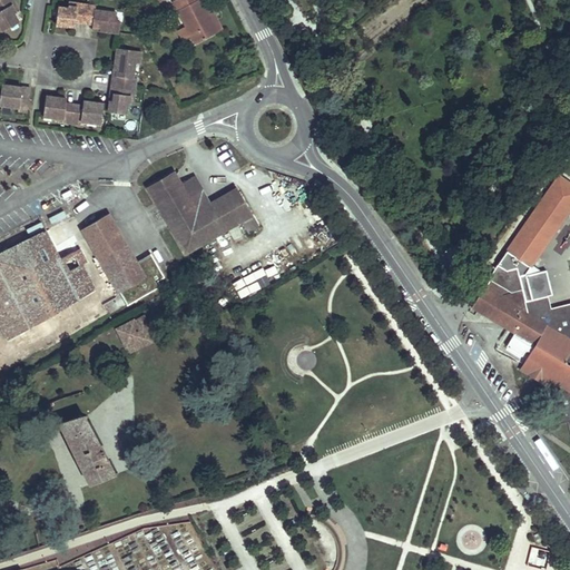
[(19,22),(15,13),(19,11),(12,0),(0,0),(0,18),(0,19),(0,25),(3,30),(19,22)]
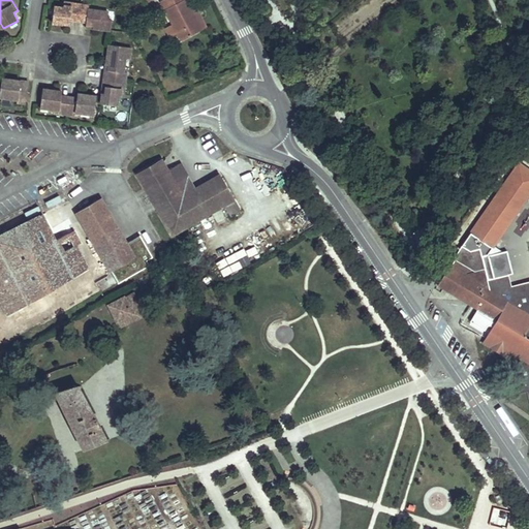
[(198,10),(195,12),(193,13),(185,0),(161,0),(160,1),(173,24),(178,33),(181,40),(207,27),(198,10)]
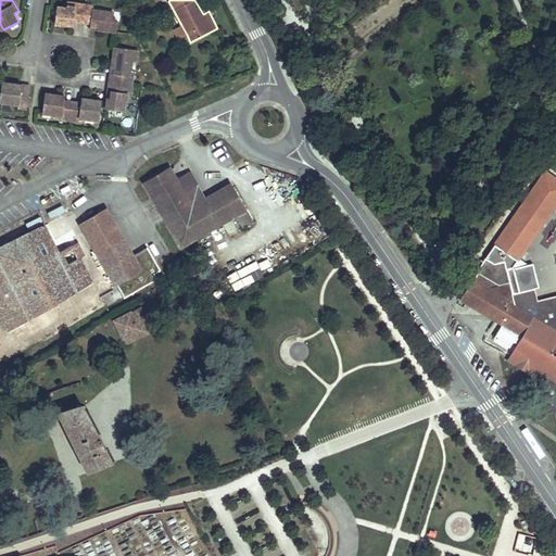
[(194,0),(203,14),(205,13),(198,0),(194,0)]
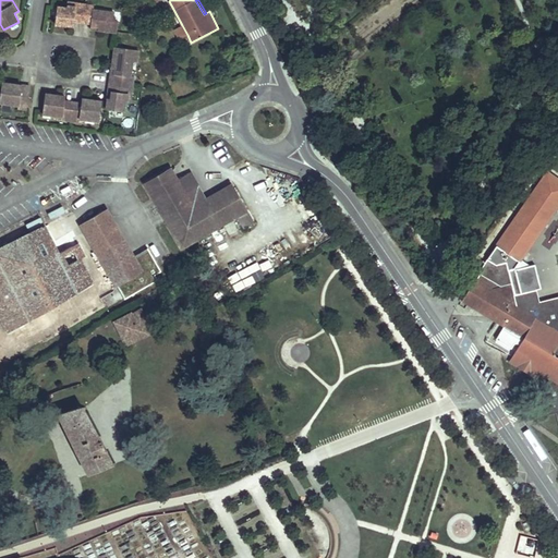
[(67,22),(73,23),(74,21),(82,22),(85,5),(75,4),(75,8),(67,5),(67,8),(57,7),(55,24),(65,25),(67,22)]
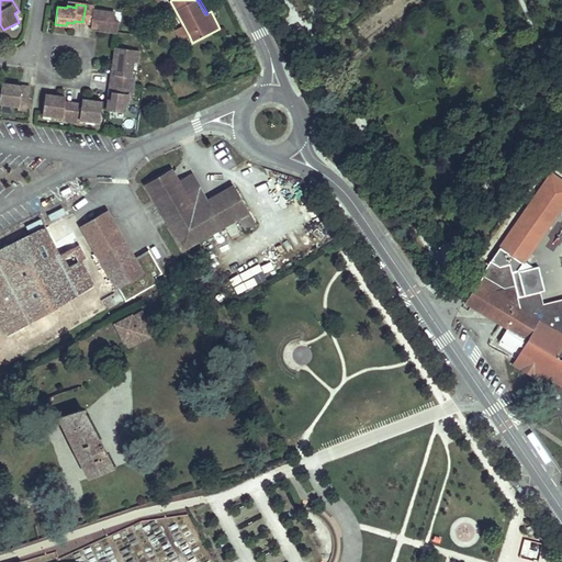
[(91,23),(93,10),(94,7),(86,6),(82,22),(91,23)]
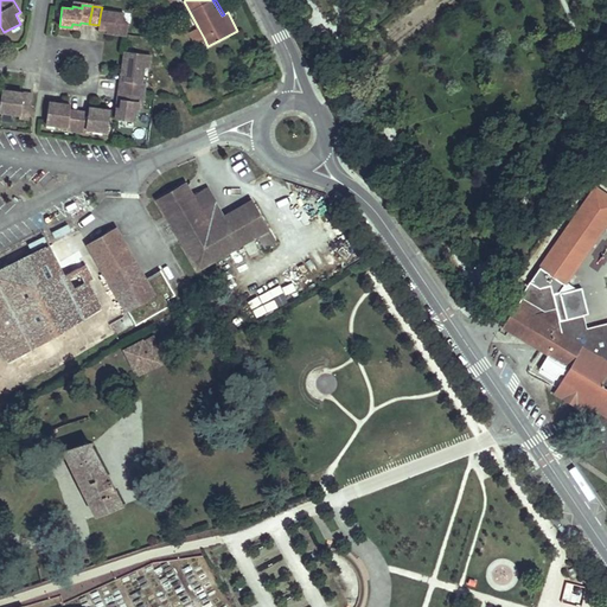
[(98,27),(106,29),(106,32),(127,34),(128,24),(123,23),(125,14),(101,11),(98,25),(98,27)]
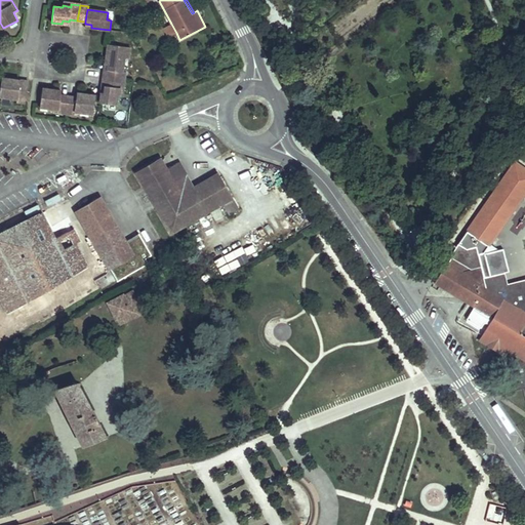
[(176,33),(171,24),(164,28),(169,37),(176,33)]
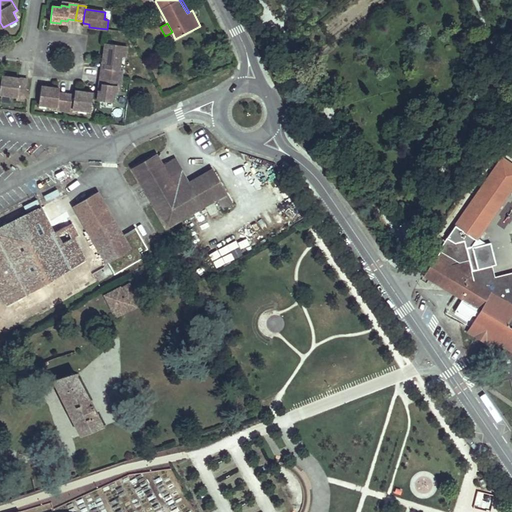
[(126,46),(105,43),(102,62),(105,63),(105,68),(106,68),(105,76),(121,78),(122,70),(119,70),(121,56),(124,56),(126,46)]
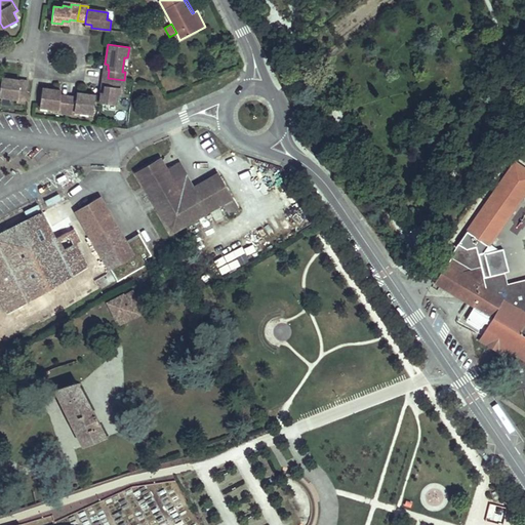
[(1,78),(0,87),(0,95),(16,98),(16,102),(26,103),(28,86),(19,85),(19,83),(11,82),(11,79),(1,78)]
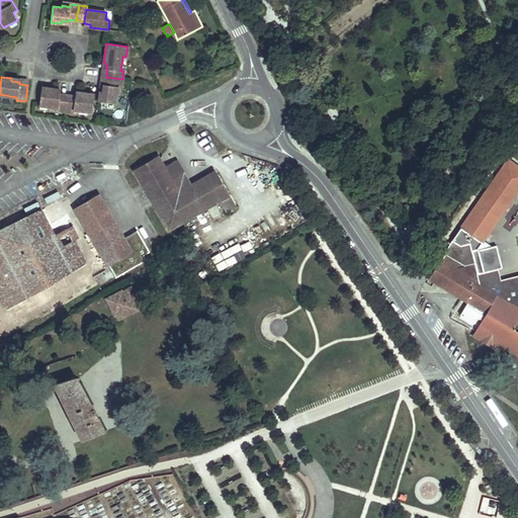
[(99,91),(98,101),(114,103),(116,95),(120,95),(122,79),(106,77),(105,85),(103,84),(102,91),(99,91)]
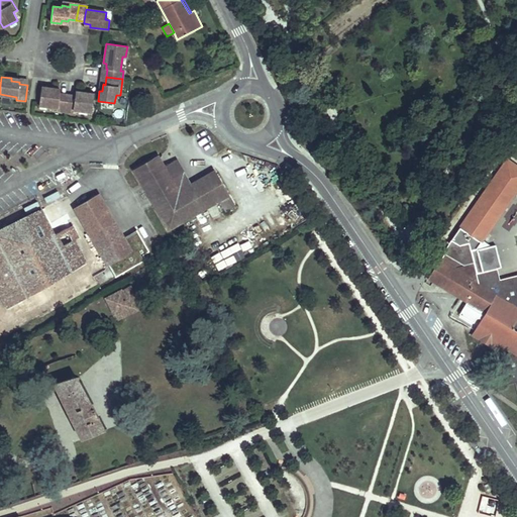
[(60,92),(52,91),(52,88),(41,87),(39,105),(58,107),(57,110),(65,111),(67,95),(60,94),(60,92)]
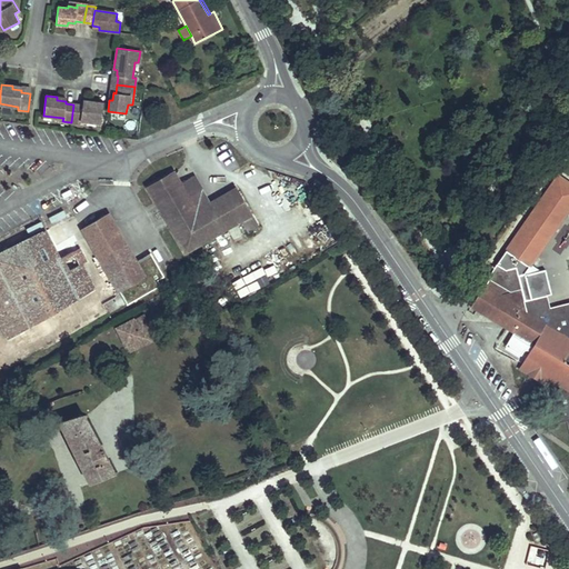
[(80,123),(81,121),(100,123),(103,103),(92,102),(92,106),(82,103),(82,106),(73,105),(71,122),(80,123)]
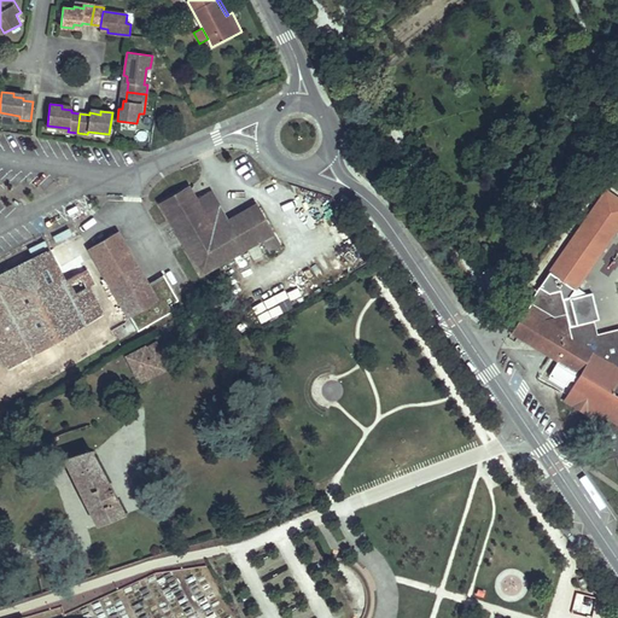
[(197,199),(190,186),(161,203),(194,260),(197,258),(203,269),(215,263),(216,266),(263,239),(270,251),(280,246),(256,204),(226,222),(223,220),(225,215),(210,191),(197,199)]
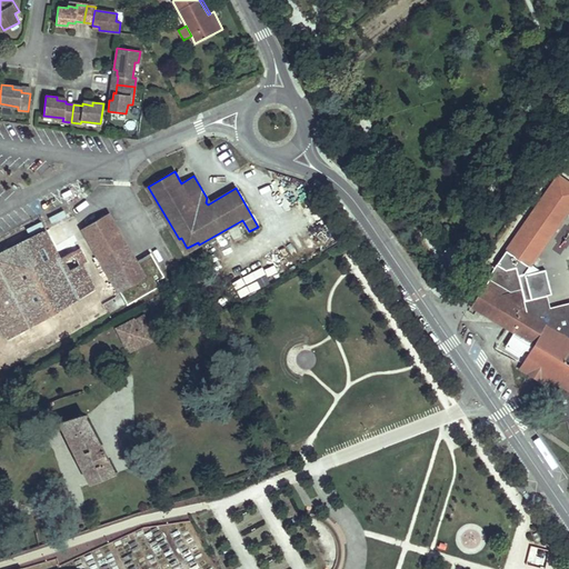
[(568,190),(558,182),(529,225),(547,237),(568,203),(568,190)]
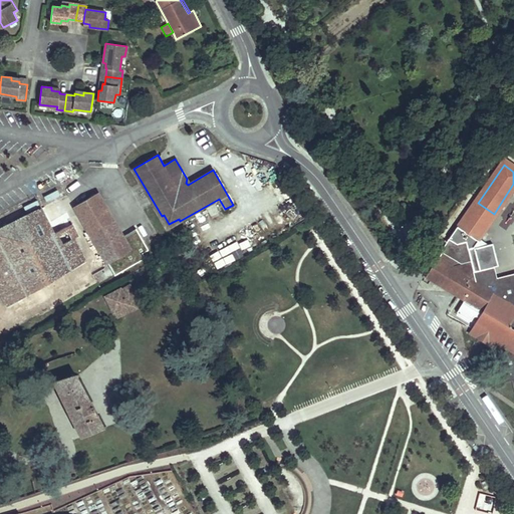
[(106,263),(131,249),(122,236),(97,193),(74,207),(106,263)]
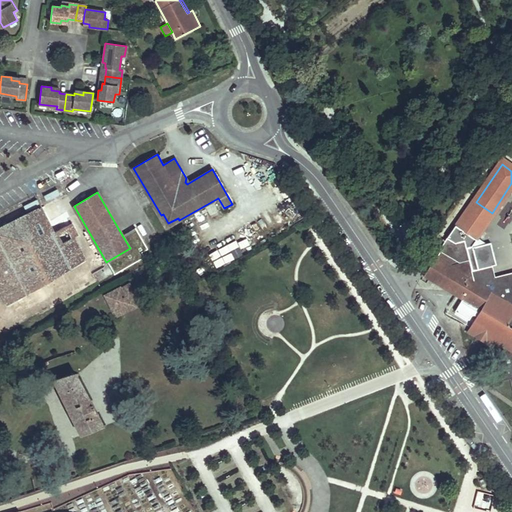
[(56,244),(37,204),(0,224),(0,295),(4,302),(80,258),(68,237),(56,244)]
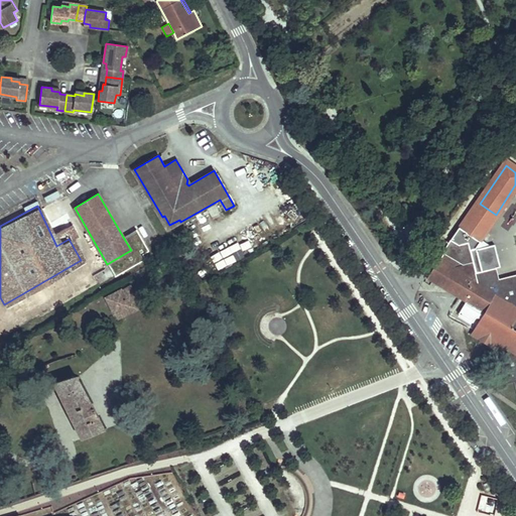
[(169,225),(164,216),(162,217),(168,229),(180,222),(179,220),(169,225)]
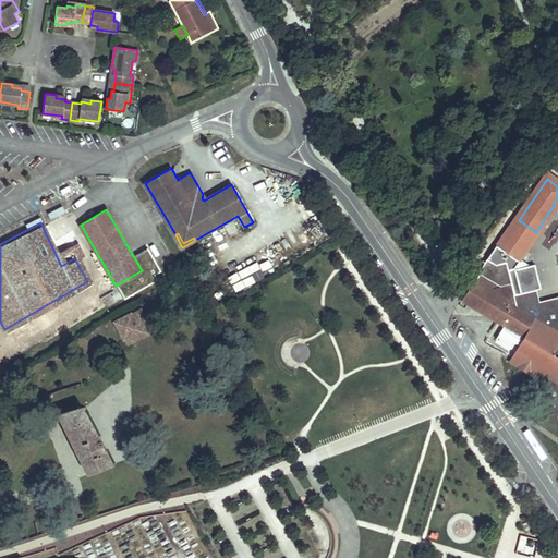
[(293,233),(287,235),(291,247),(298,245),(293,233)]
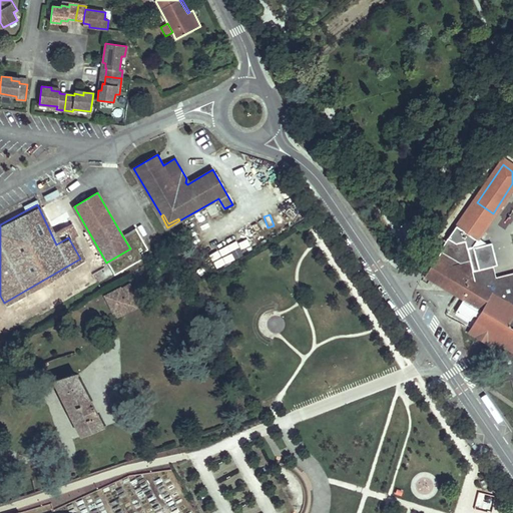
[(143,240),(155,234),(148,220),(136,226),(143,240)]
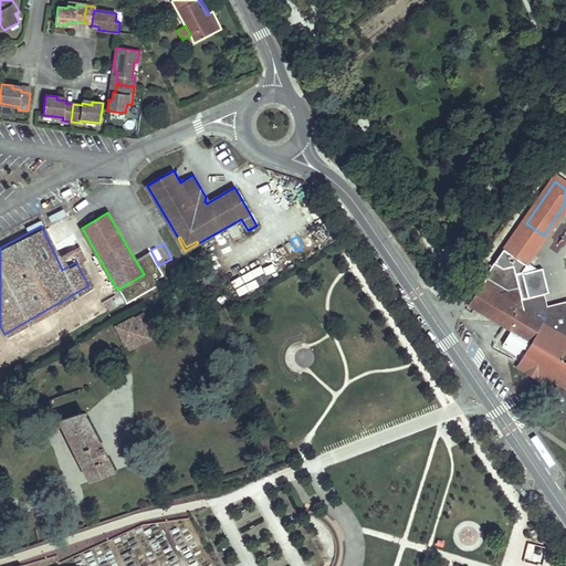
[(159,284),(157,279),(164,275),(149,251),(135,260),(144,274),(117,290),(125,304),(159,284)]
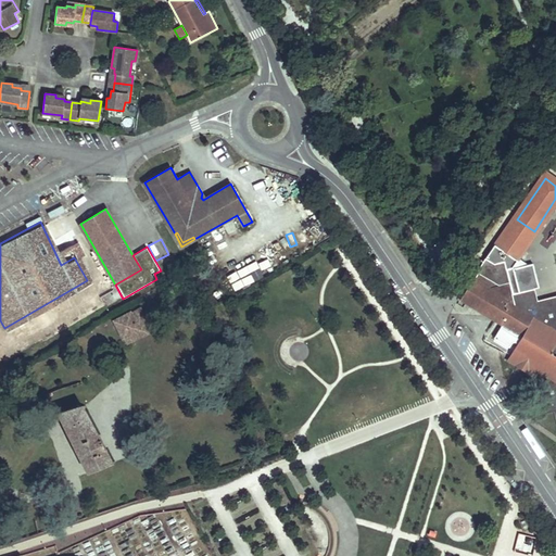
[(230,286),(270,268),(264,252),(224,269),(230,286)]
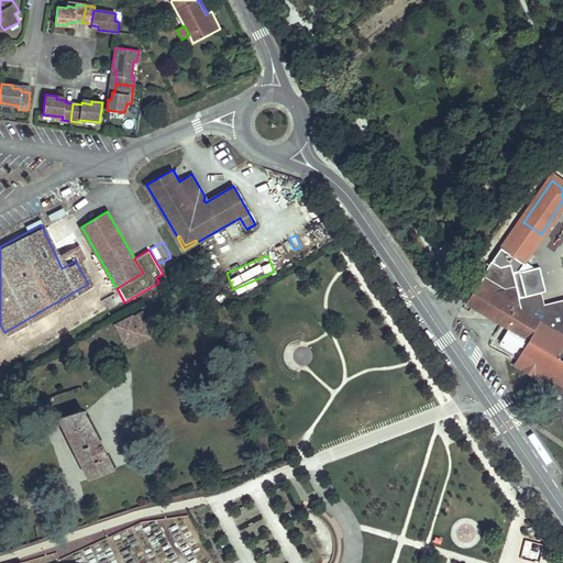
[(562,299),(543,305),(541,293),(526,296),(519,271),(512,272),(510,264),(500,267),(492,262),(483,275),(484,276),(481,282),(479,280),(466,304),(492,319),(500,316),(503,326),(528,341),(517,360),(527,365),(528,364),(537,370),(536,371),(545,377),(554,382),(544,398),(550,419),(562,416),(562,346),(562,348),(562,346),(562,299)]
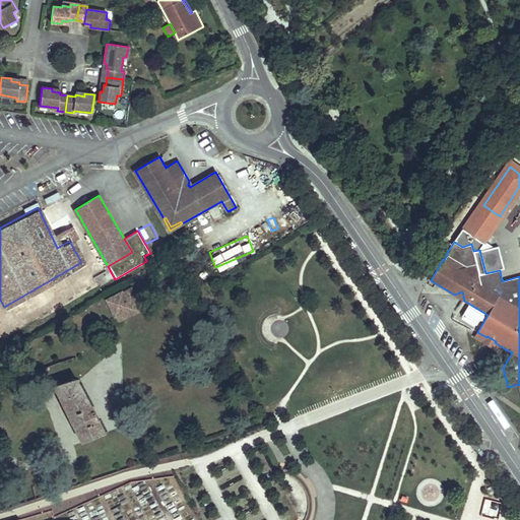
[(169,248),(163,252),(165,256),(172,253),(169,248)]
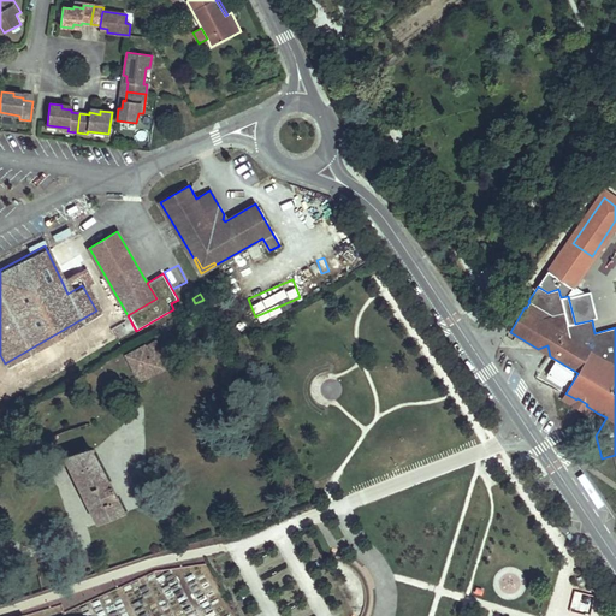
[(155,339),(152,343),(161,361),(138,373),(142,380),(165,368),(166,357),(155,339)]
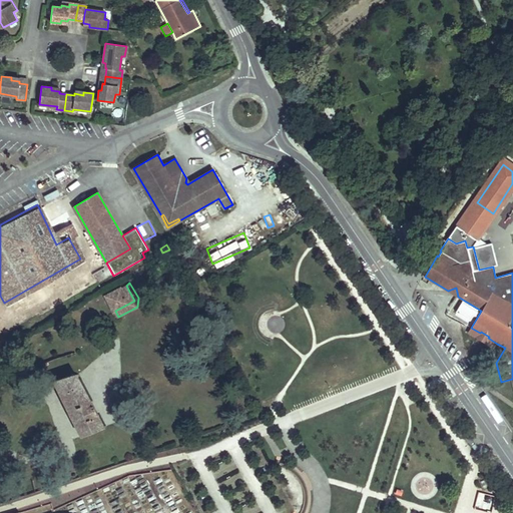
[(126,286),(106,296),(114,311),(115,311),(134,301),(126,286)]
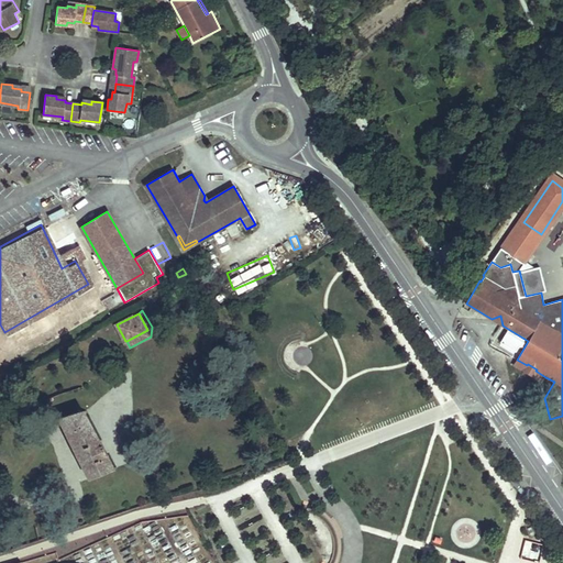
[(503,326),(500,316),(492,319),(503,326)]
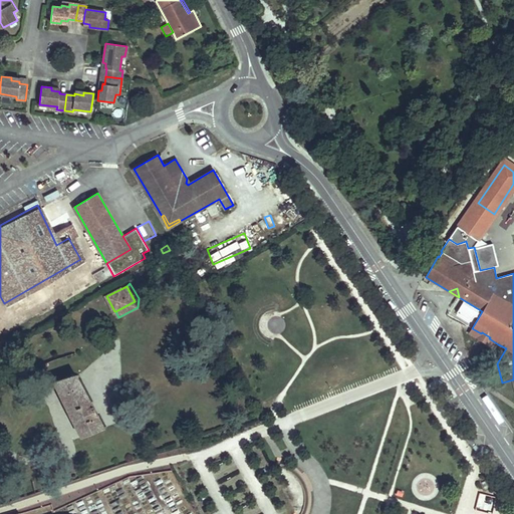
[(481,333),(472,328),(469,333),(495,349),(498,344),(489,338),(490,337),(482,332),(481,333)]
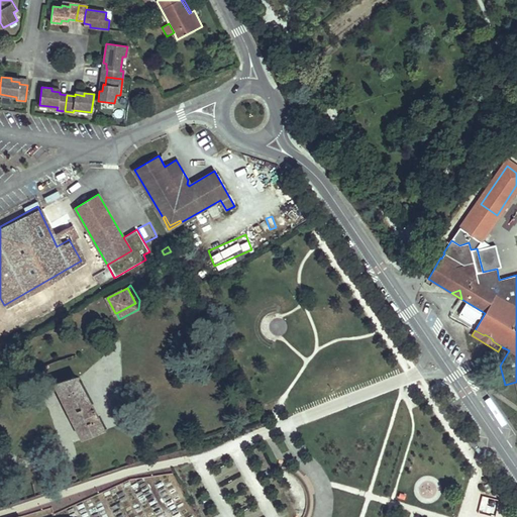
[(90,406),(75,377),(55,384),(71,418),(73,417),(76,423),(74,424),(82,440),(104,431),(97,418),(98,417),(96,414),(94,415),(91,409),(93,408),(91,405),(90,406)]
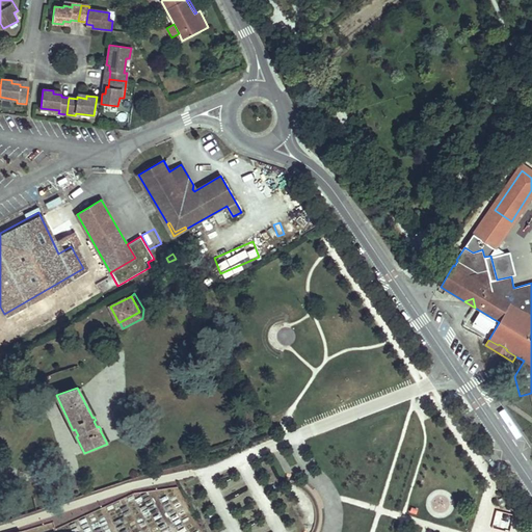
[(485,451),(482,454),(488,462),(491,459),(485,451)]
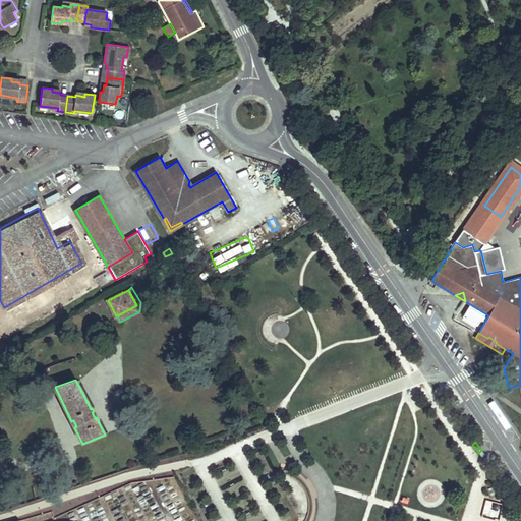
[(478,453),(484,461),(487,458),(481,450),(478,453)]
